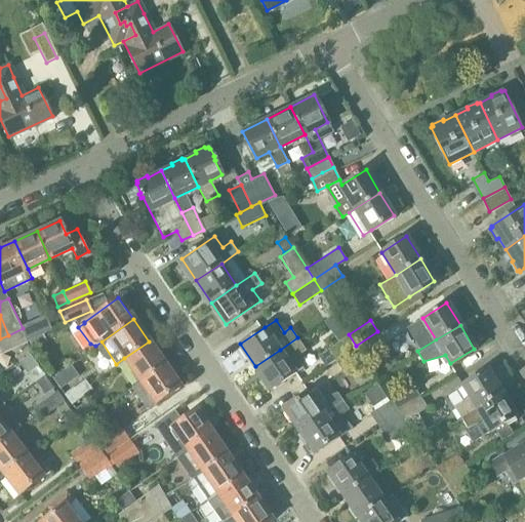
[(363,357),(385,343),(377,331),(356,346),(363,357)]
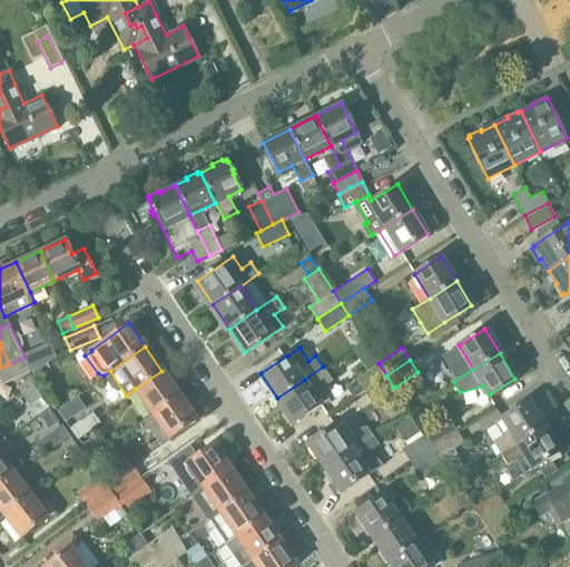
[(363,390),(386,375),(379,363),(355,379),(363,390)]
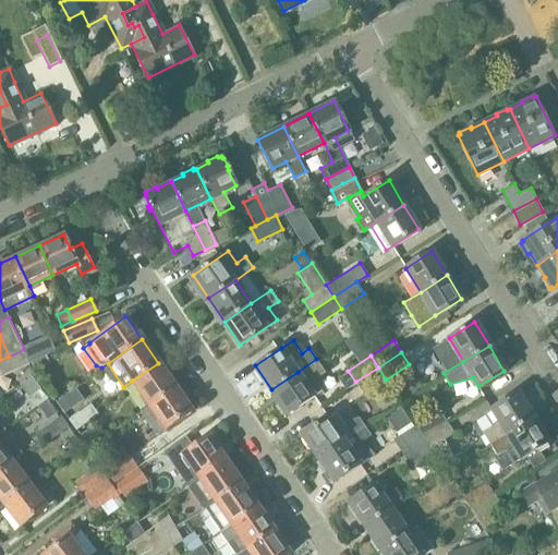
[(0,374),(1,376),(14,370),(9,357),(0,360),(0,374)]
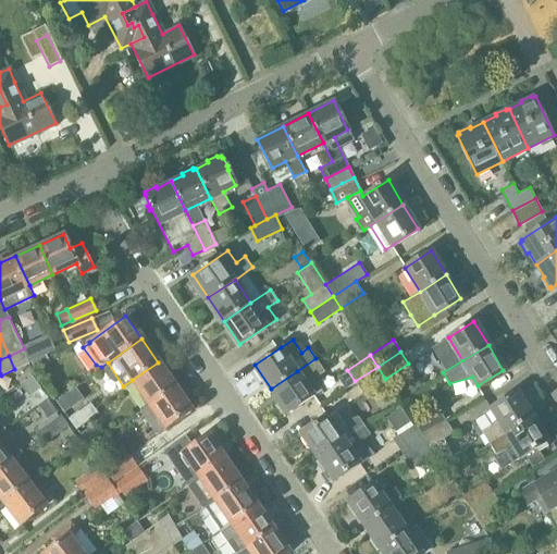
[(314,378),(324,371),(316,358),(297,371),(271,389),(287,413),(313,395),(322,389),(314,378)]
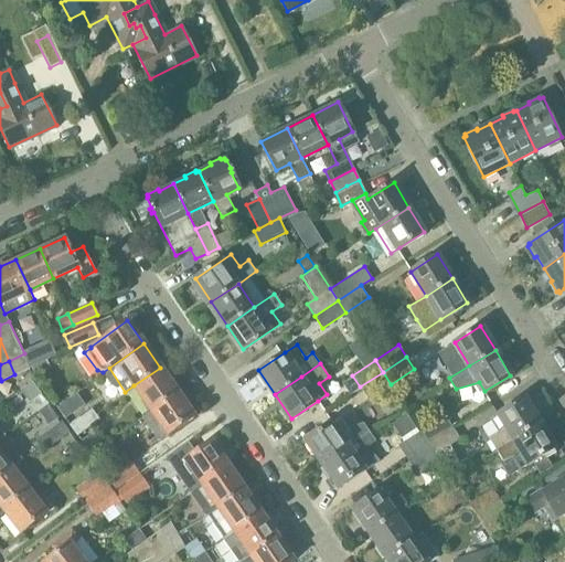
[(150,410),(177,391),(160,368),(134,385),(150,410)]
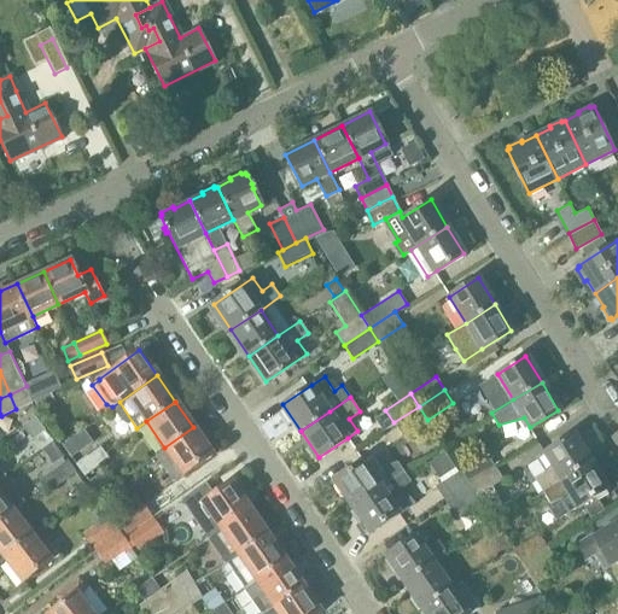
[(402,436),(427,420),(419,407),(394,422),(402,436)]
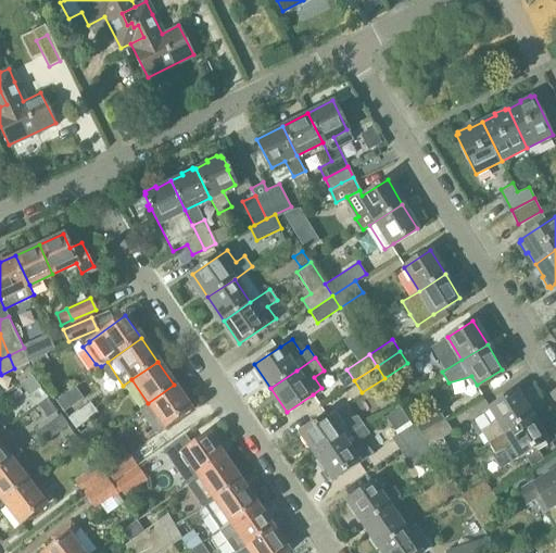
[(154,432),(190,409),(174,385),(148,403),(138,410),(154,432)]
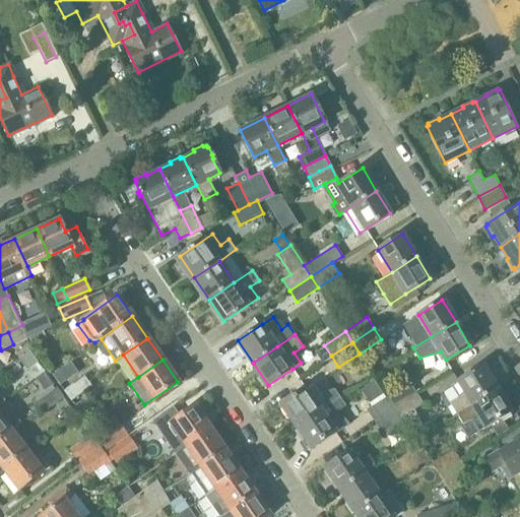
[(34,378),(35,377),(45,370),(37,361),(25,369),(34,378)]
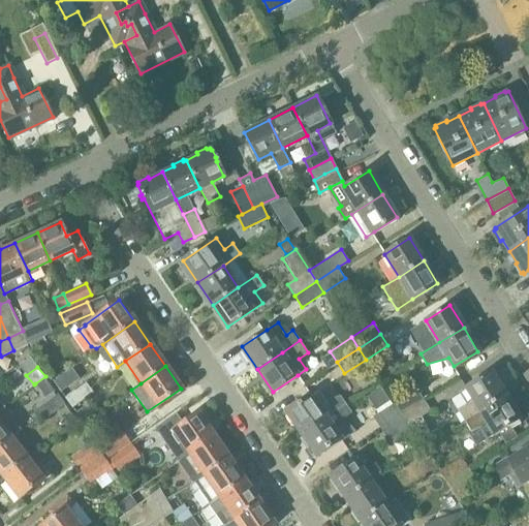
[(491,373),(490,371),(459,391),(466,402),(458,407),(465,420),(505,395),(498,383),(499,382),(493,372),(491,373)]
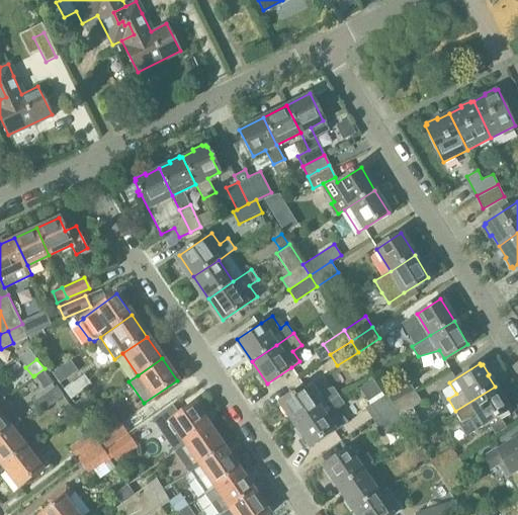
[(59,382),(69,374),(62,364),(52,371),(59,382)]
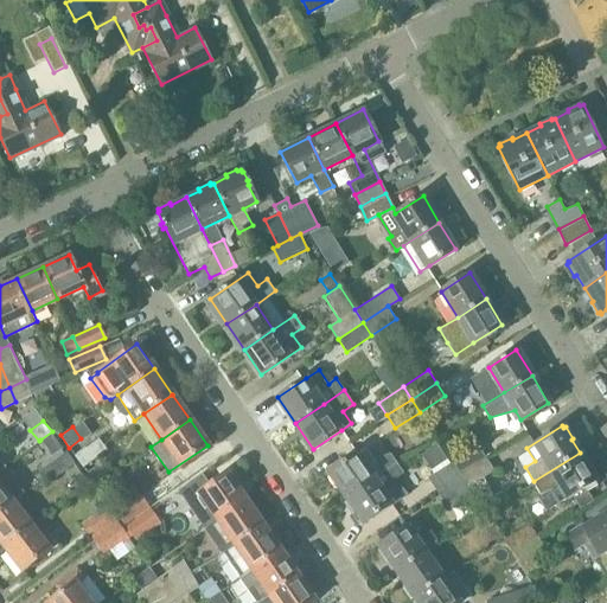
[(51,455),(63,447),(52,431),(40,440),(51,455)]
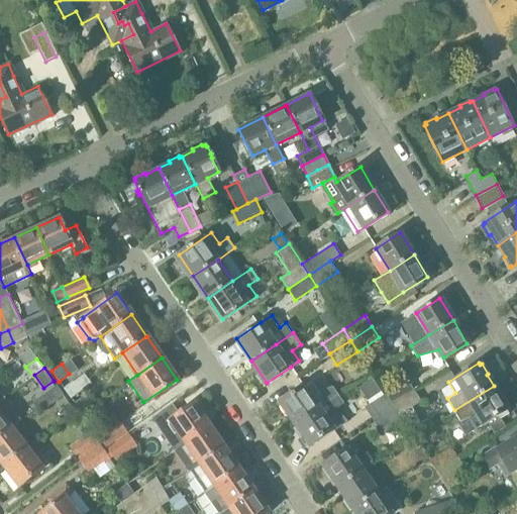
[(81,390),(91,383),(84,373),(73,380),(81,390)]
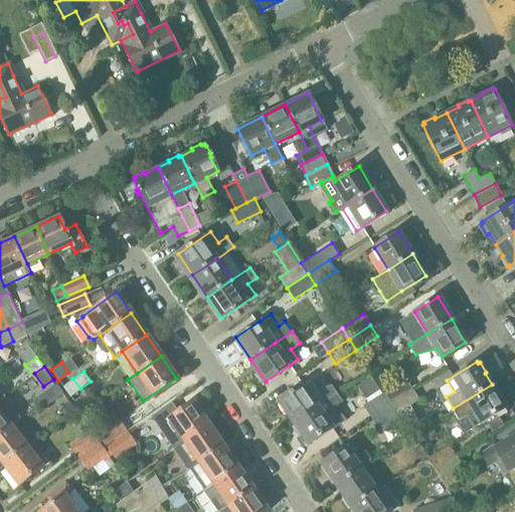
[(69,396),(80,388),(72,378),(62,386),(69,396)]
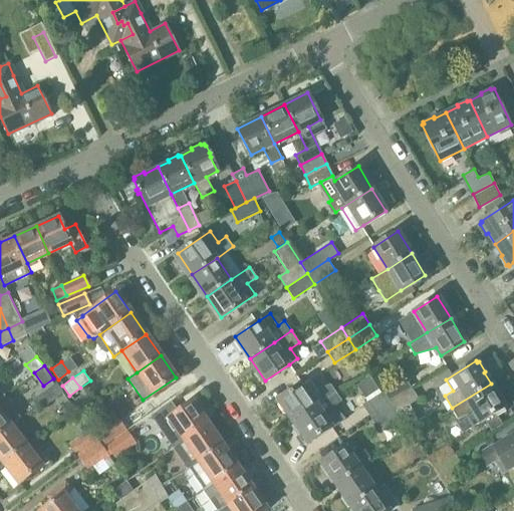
[(390,402),(411,389),(404,377),(382,392),(390,402)]
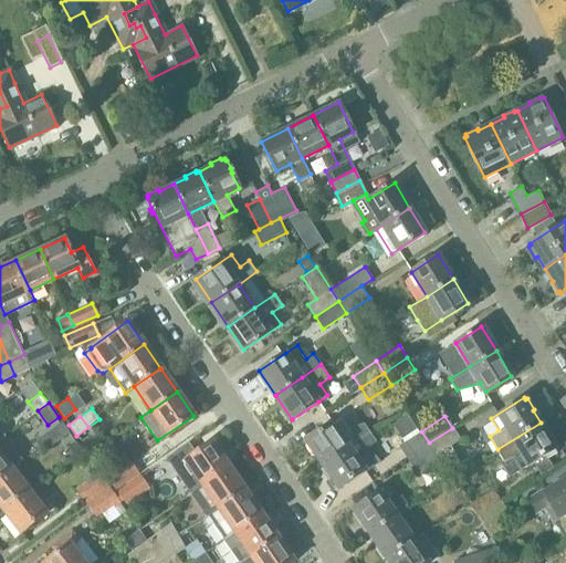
[(348,429),(341,419),(334,424),(333,423),(306,440),(323,465),(349,447),(349,446),(368,431),(364,425),(348,429)]
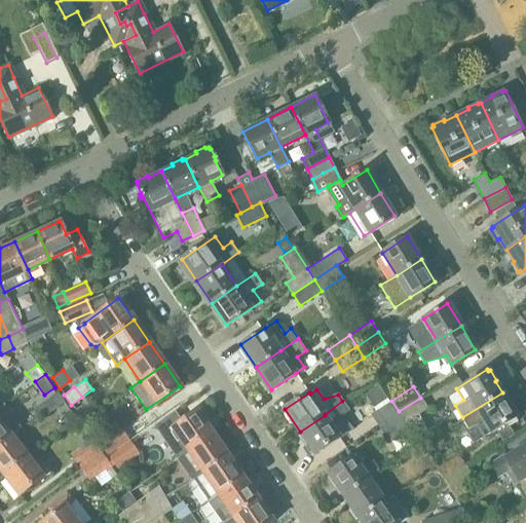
[(53,409),(64,401),(57,390),(46,399),(53,409)]
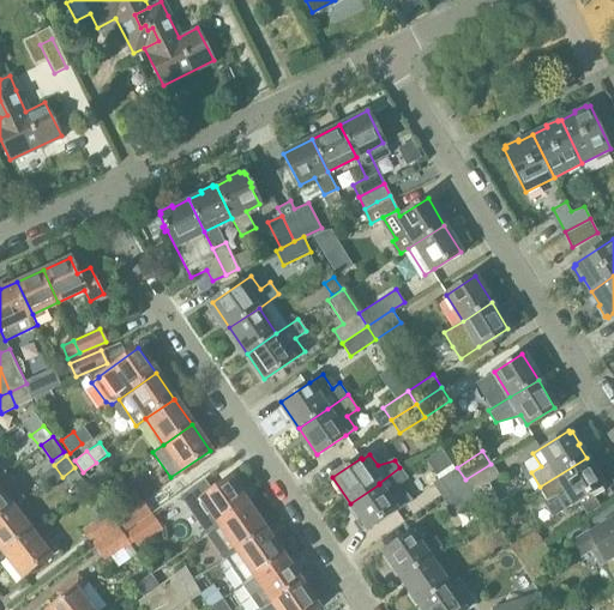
[(594,471),(587,458),(540,487),(547,499),(557,493),(565,507),(589,491),(591,495),(601,488),(600,485),(603,484),(601,481),(603,481),(596,470),(594,471)]
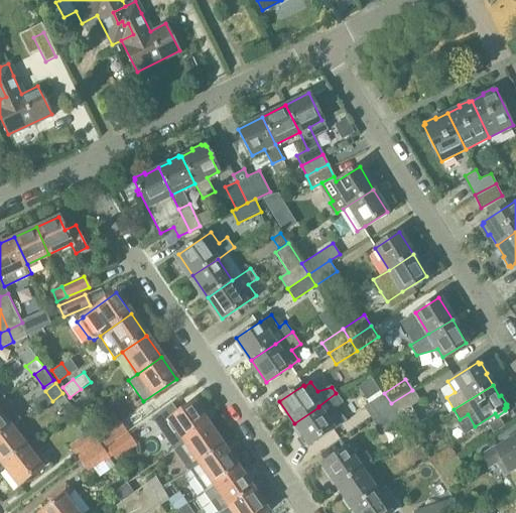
[(398,414),(419,401),(412,390),(391,403),(398,414)]
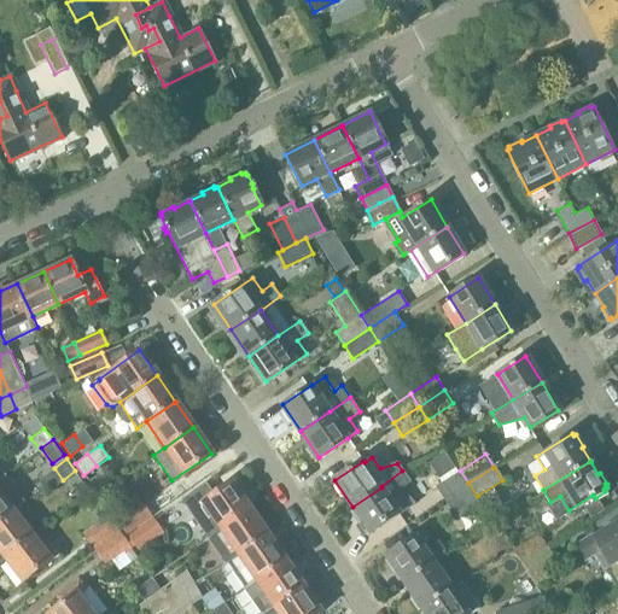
[(50,489),(63,480),(54,468),(41,477),(50,489)]
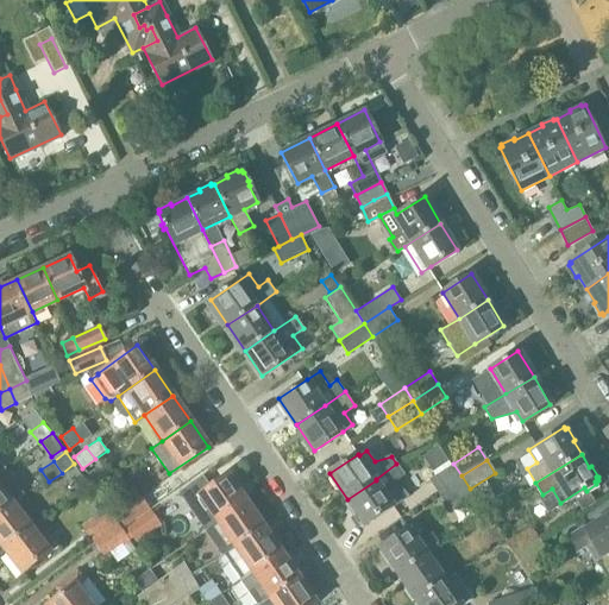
[(96,487),(110,478),(99,464),(87,473),(96,487)]
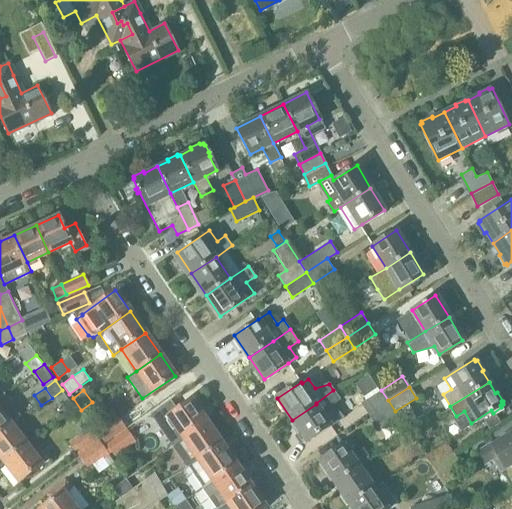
[(367,414),(388,400),(381,390),(360,403),(367,414)]
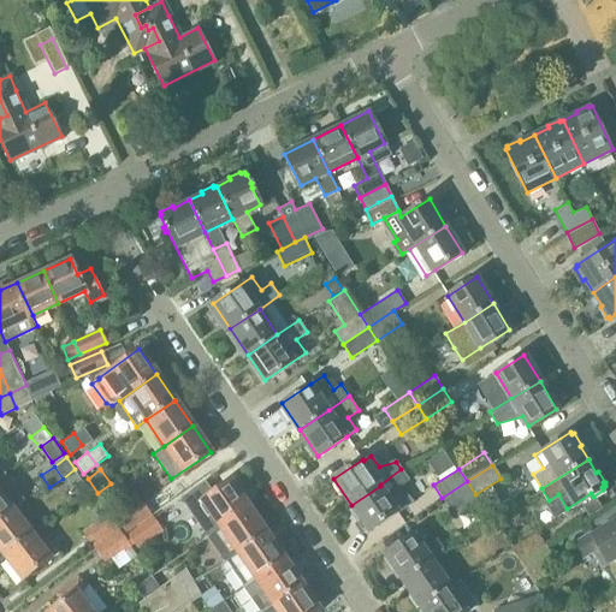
[(218,526),(247,505),(230,480),(200,500),(218,526)]
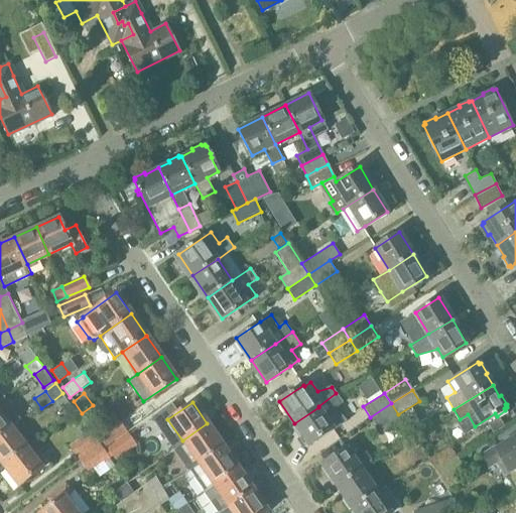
[(377,428),(398,414),(391,403),(370,417),(377,428)]
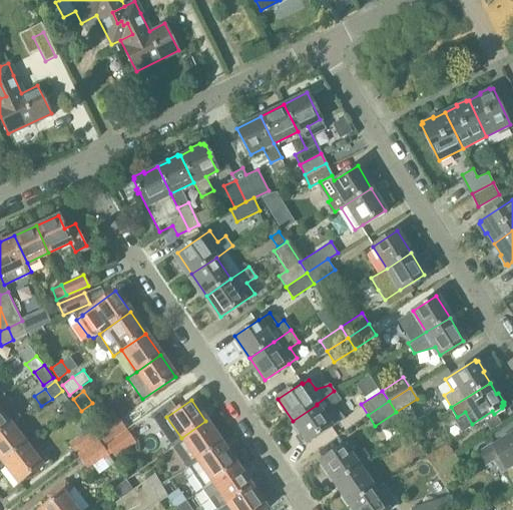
[(308,442),(332,426),(317,405),(293,421),(308,442)]
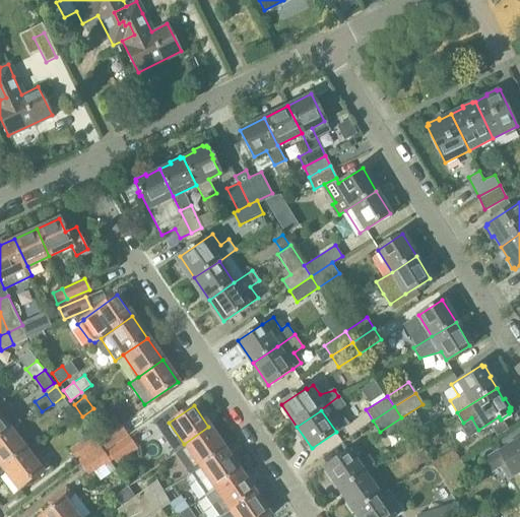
[(0,435),(9,429),(0,415),(0,435)]
